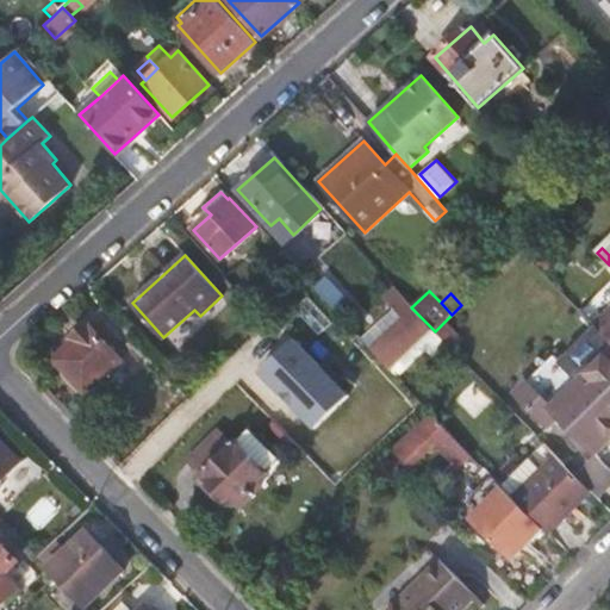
[(403,298),(360,340),(391,373),(435,331),(411,307),(403,298)]
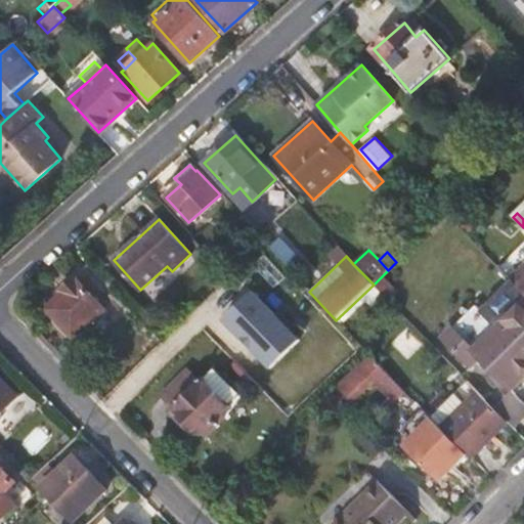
[(116,308),(124,300),(91,263),(84,272),(116,308)]
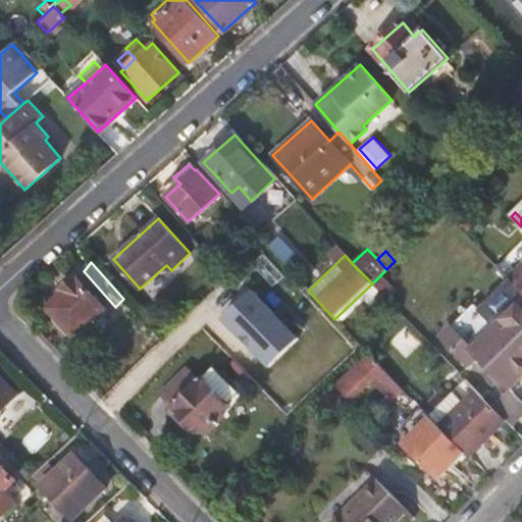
[(521,265),(509,279),(521,292),(521,265)]
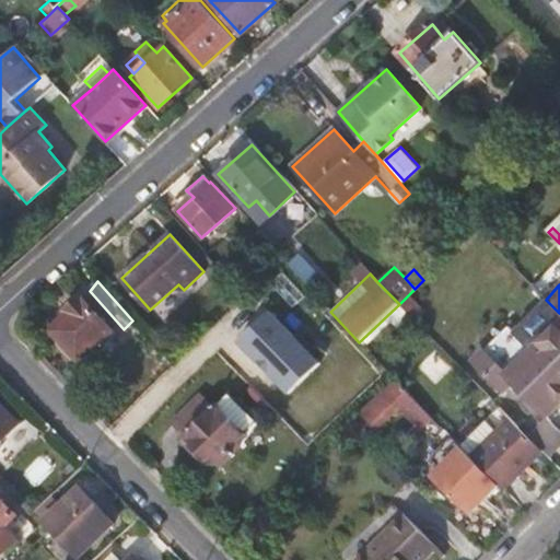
[(121,338),(79,294),(61,311),(63,315),(48,329),(79,361),(88,353),(97,362),(121,338)]
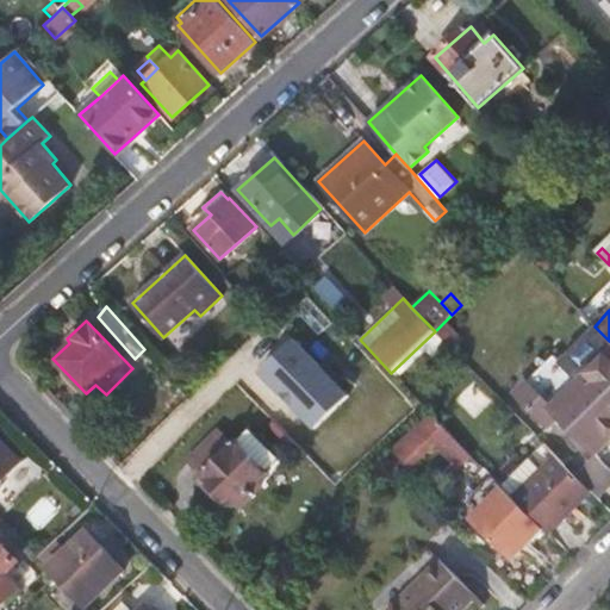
[(460,338),(444,322),(435,331),(446,343),(456,354),(461,349),(456,343),(460,338)]
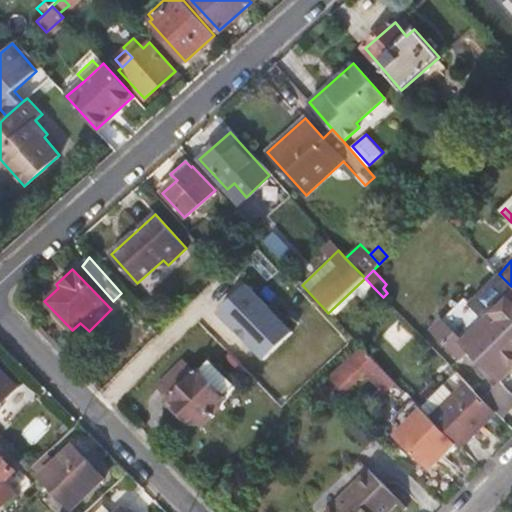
[(511,286),(499,274),(469,304),(464,299),(432,330),(458,358),(466,351),(498,384),(511,370),(511,286)]
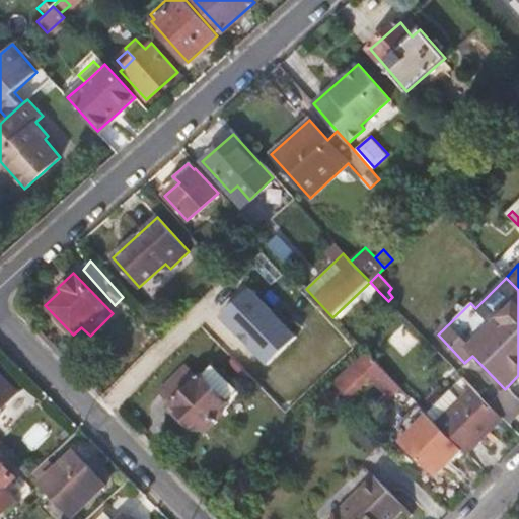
[(366,304),(379,292),(370,282),(332,317),(341,325),(365,302),(366,304)]
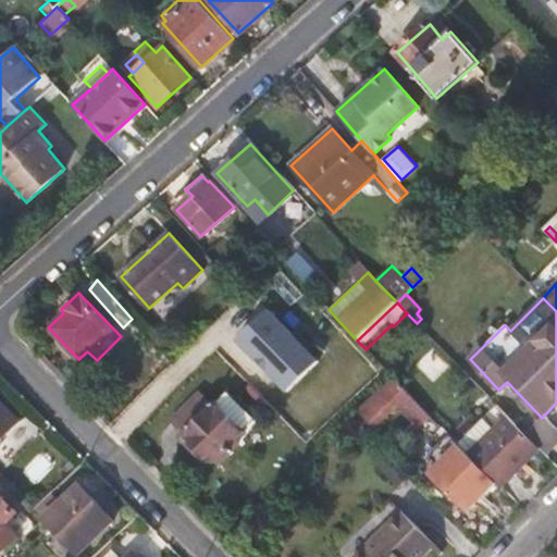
[(239,341),(291,393),(322,362),(271,311),(239,341)]
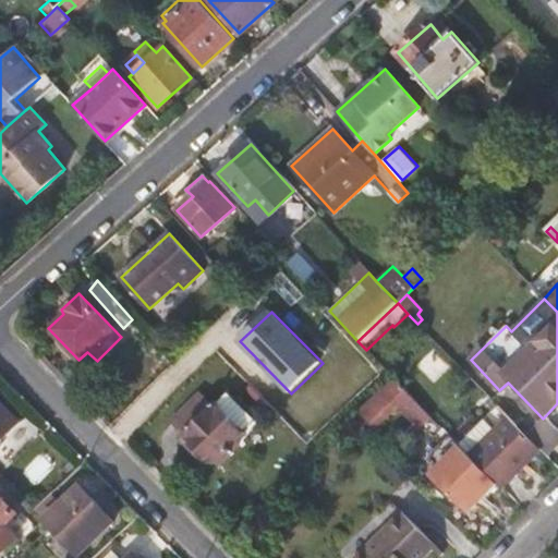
[(434,419),(396,379),(360,414),(375,429),(397,408),(421,432),(422,431),(426,425),(434,419)]
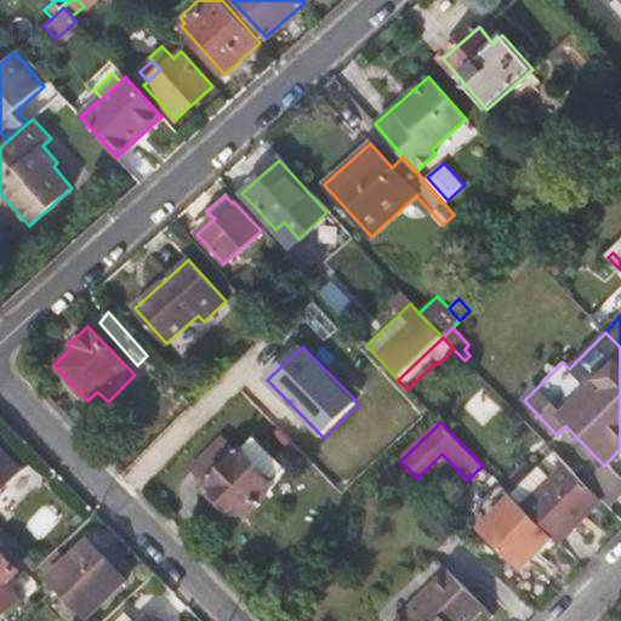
[(222,437),(188,469),(204,488),(239,453),(222,437)]
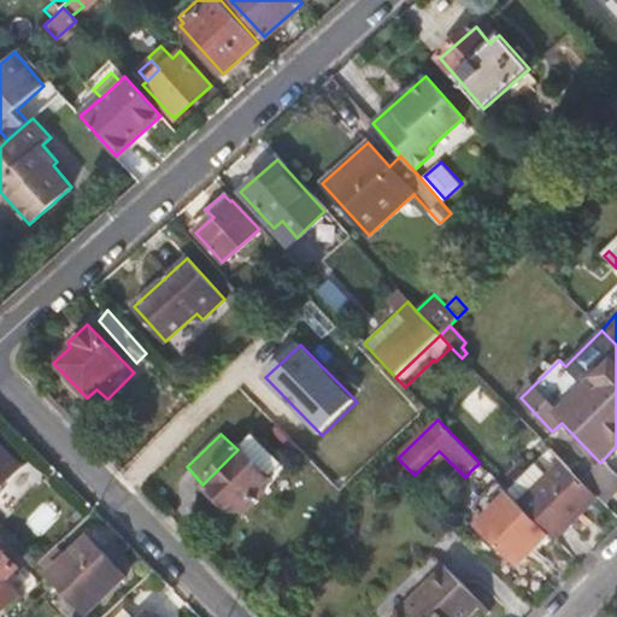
[(238,450),(203,485),(224,509),(233,499),(246,511),(275,482),(271,477),(282,465),(252,438),(241,448),(240,447),(238,450)]
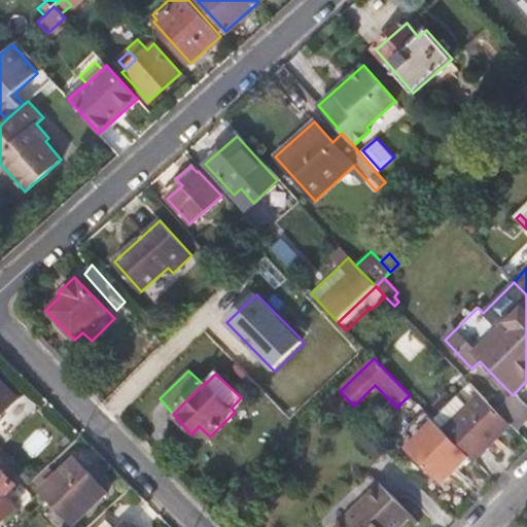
[(0,381),(0,415),(18,398),(0,381)]
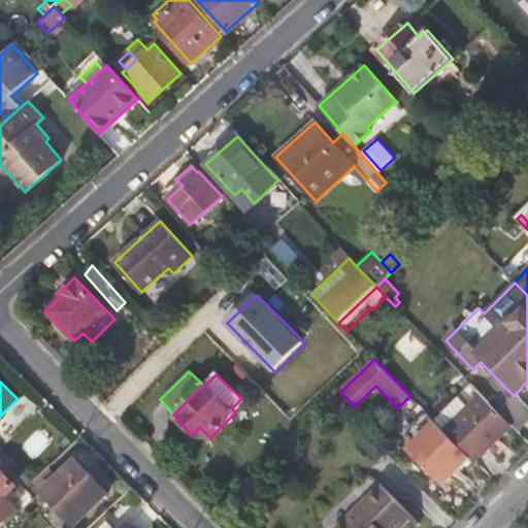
[(450,409),(436,423),(459,446),(475,461),(513,426),(482,395),(458,418),(450,409)]
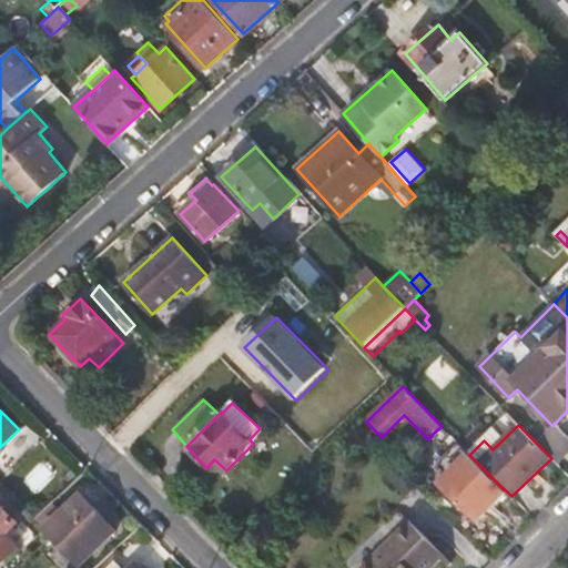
[(448,447),(456,440),(442,426),(434,433),(448,447)]
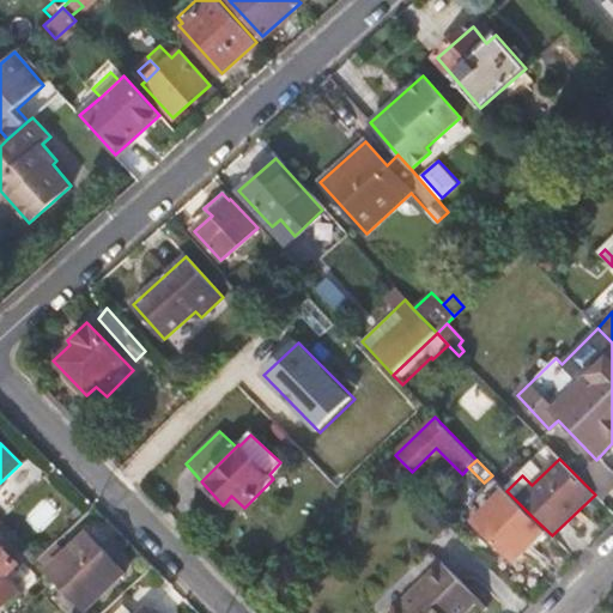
[(284,467),(280,462),(269,474),(273,479),(284,467)]
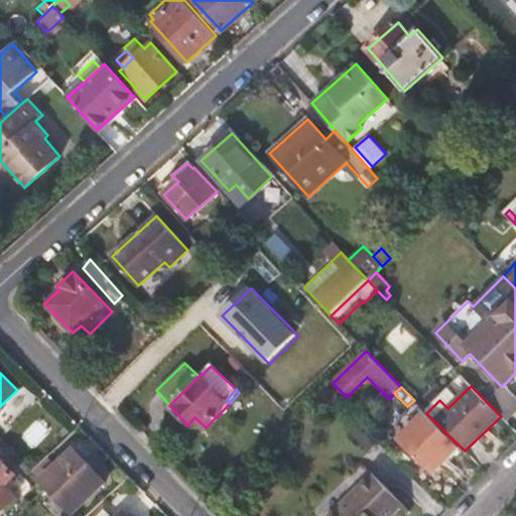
[(400,409),(390,398),(389,399),(377,410),(388,422),(400,409)]
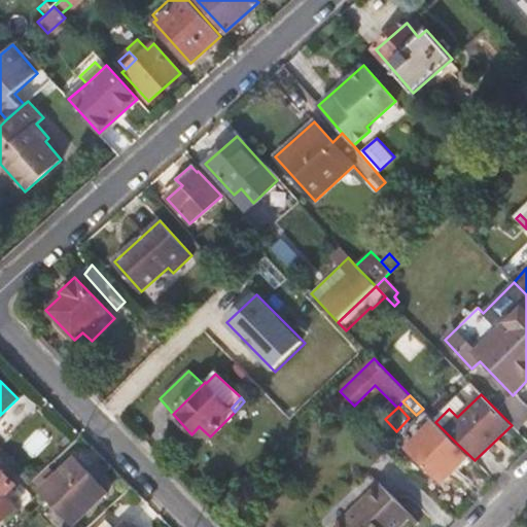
[(435,422),(431,417),(406,442),(432,469),(458,445),(435,422)]
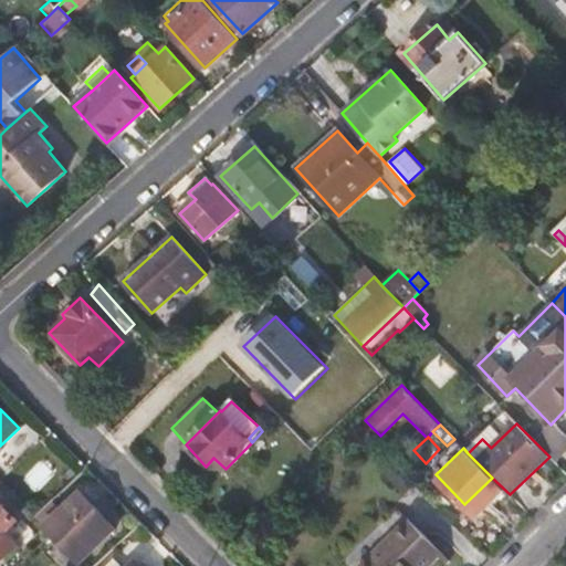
[(58,512),(49,503),(34,517),(50,534),(80,564),(116,530),(81,491),(58,512)]
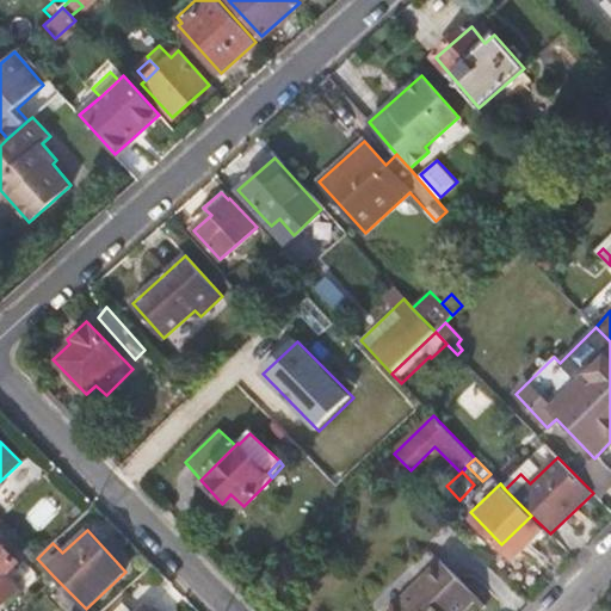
[(0,544),(0,606),(19,588),(5,574),(17,562),(0,544)]
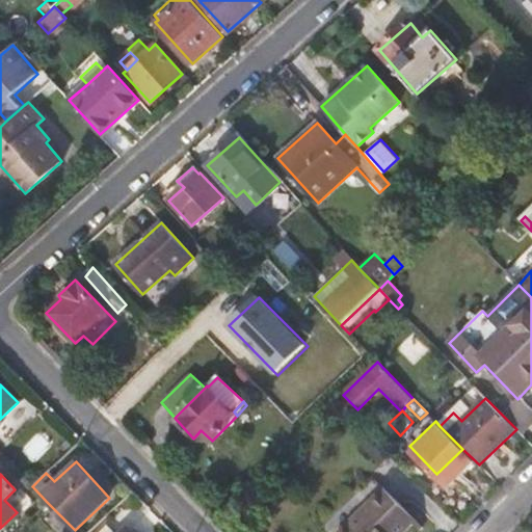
[(402,531),(415,521),(383,488),(338,531),(402,531)]
